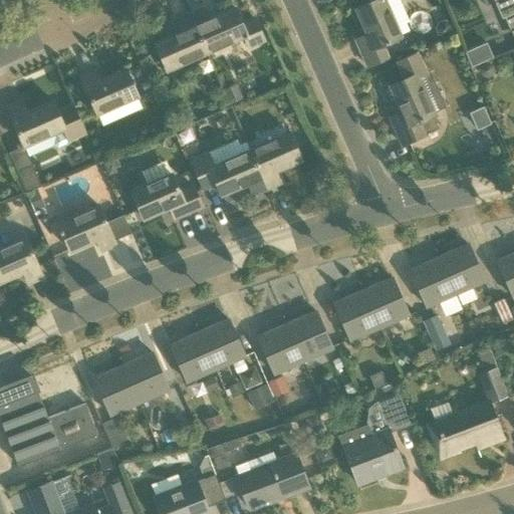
[(402,36),(400,32),(409,28),(396,0),(374,0),(355,9),(367,34),(355,39),(367,66),(388,57),(382,45),(402,36)]
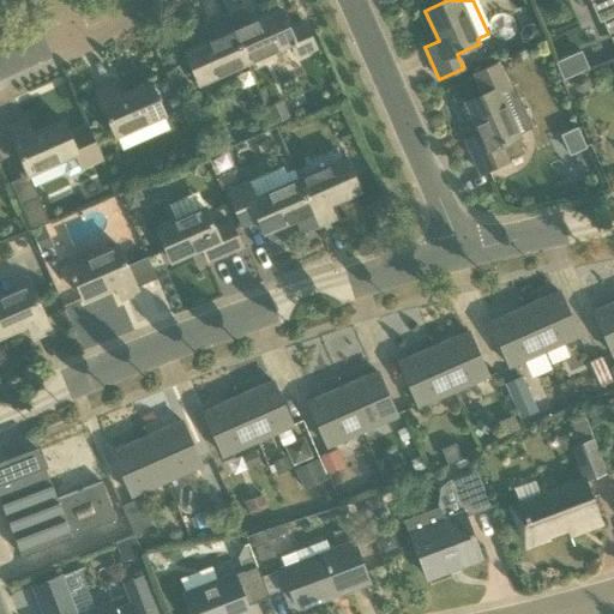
[(613,0),(591,0),(601,20),(603,19),(611,37),(613,35),(613,0)]
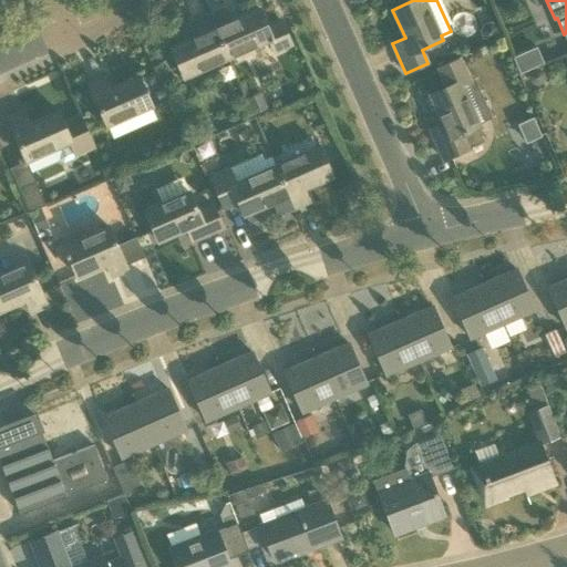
[(209,16),(228,59),(268,41),(274,53),(292,45),(281,21),(267,27),(259,9),(230,21),(225,9),(209,16)]
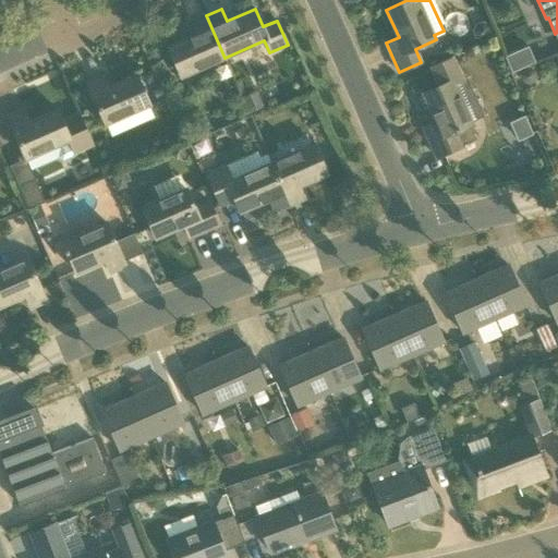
[(182,76),(225,58),(206,15),(191,22),(196,34),(168,47),(182,76)]
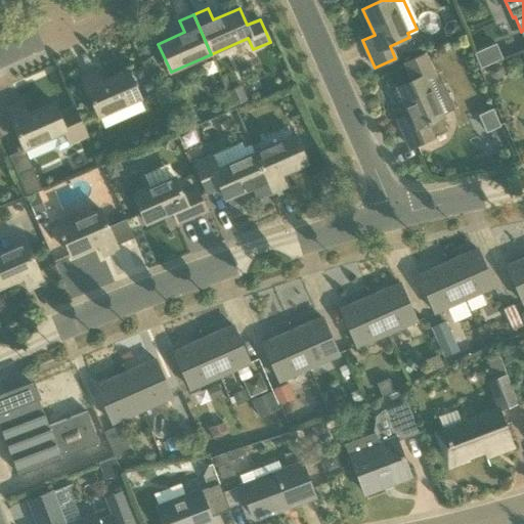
[(460,37),(463,30),(461,24),(453,20),(447,23),(444,29),(446,36),(452,39),(460,37)]
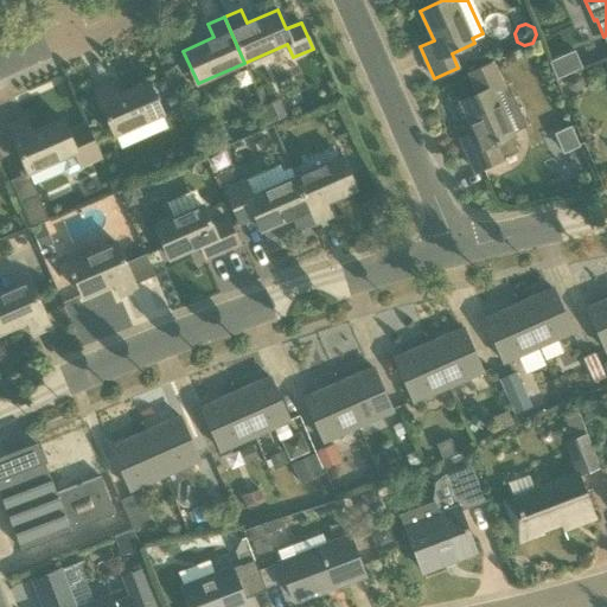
[(550,61),(557,78),(582,68),(575,50),(550,61)]
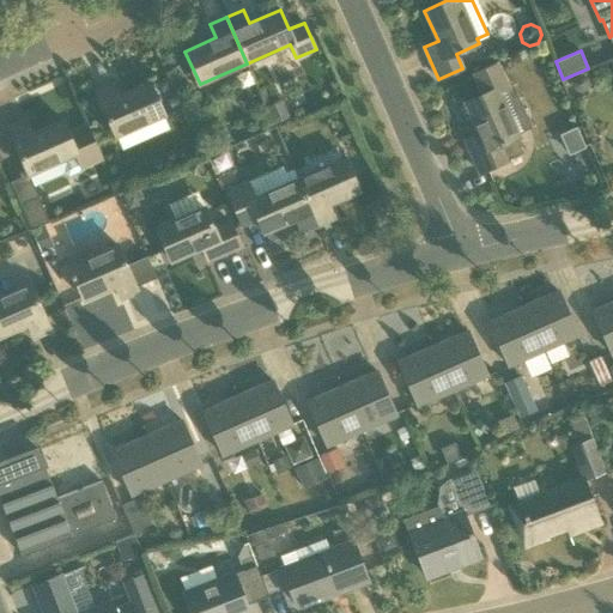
[(471,73),(480,96),(465,102),(479,133),(465,139),(480,174),(509,161),(508,159),(523,153),(517,137),(520,137),(501,92),(510,87),(498,61),(471,73)]
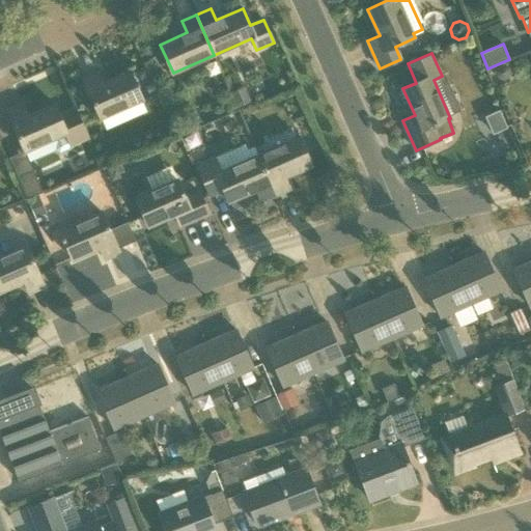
[(503,80),(508,78),(510,73),(508,67),(503,65),(498,67),(496,73),(497,78),(503,80)]
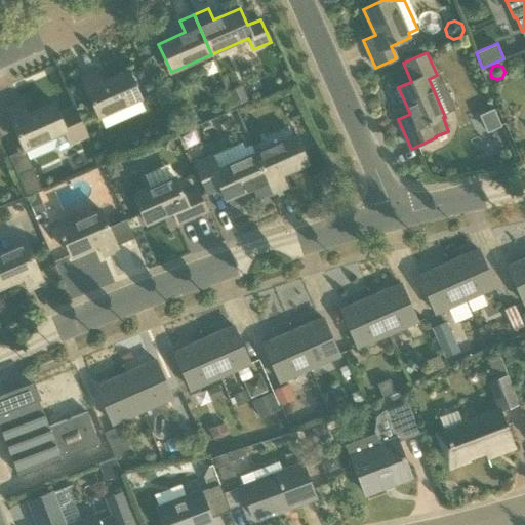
[(140,99),(128,71),(102,82),(96,71),(82,77),(99,117),(140,99)]
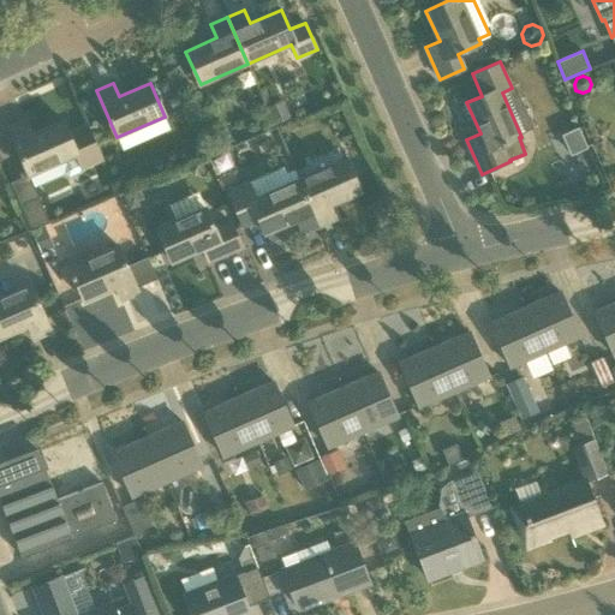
[(284,100),(268,107),(275,125),(291,118),(284,100)]
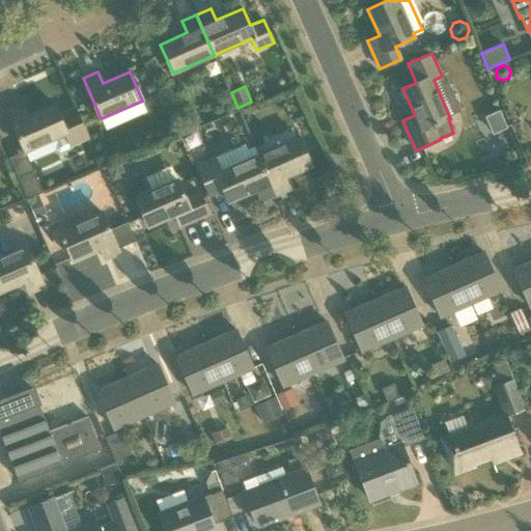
[(7,111),(25,151),(66,134),(72,145),(89,137),(76,108),(59,115),(55,104),(28,116),(23,105),(7,111)]
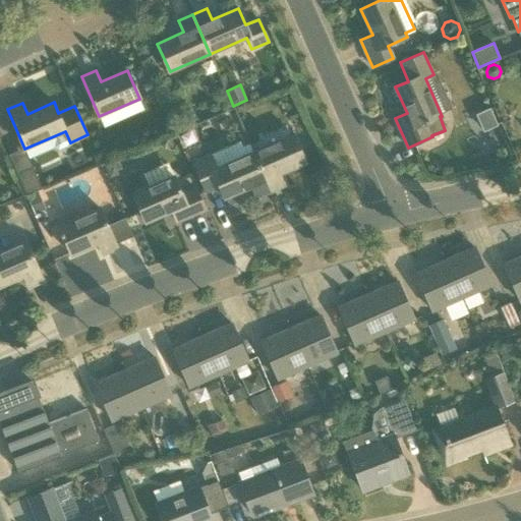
[(499,126),(490,108),(476,115),(484,132),(499,126)]
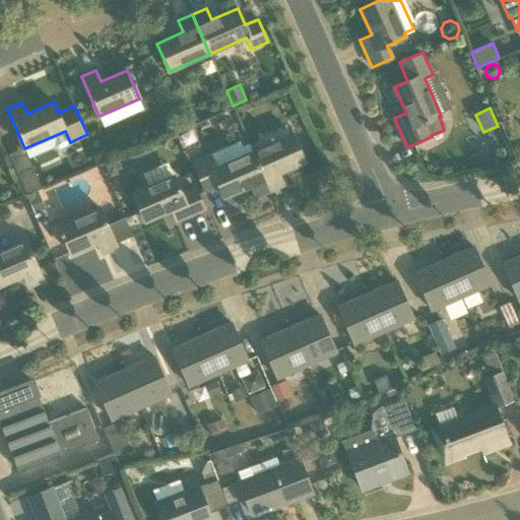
[(252,152),(269,191),(284,185),(279,174),(305,163),(293,134),(252,152)]
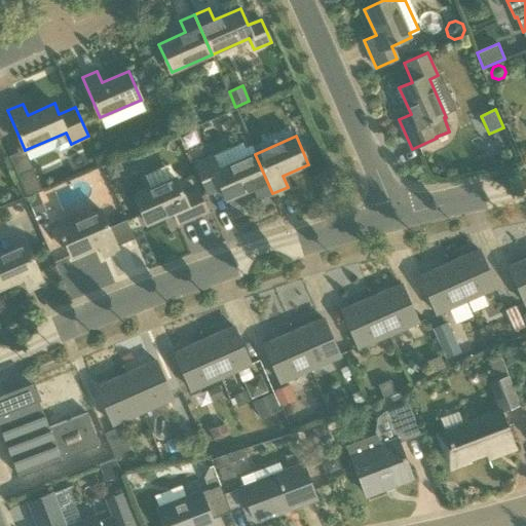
[(259,200),(272,193),(255,154),(219,170),(213,154),(194,162),(208,193),(221,188),(227,199),(254,188),(259,200)]
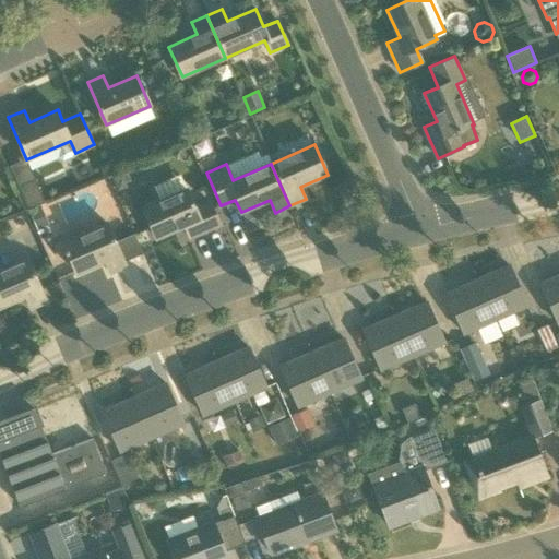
[(125,174),(113,178),(118,191),(125,189),(128,181),(125,174)]
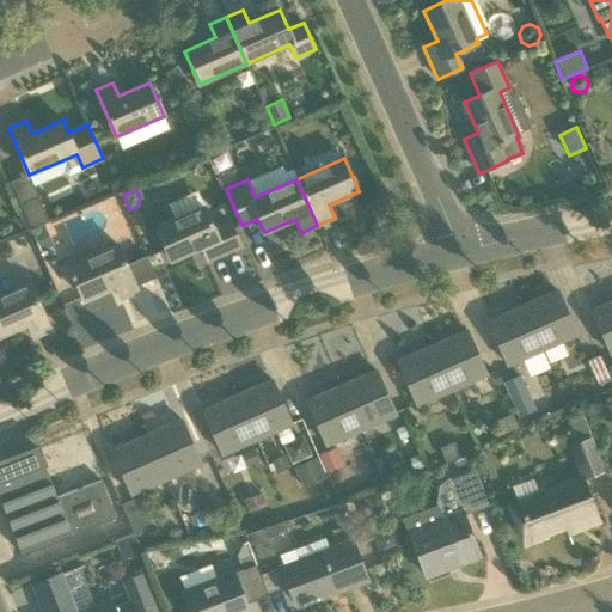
[(38,195),(20,203),(31,228),(49,221),(38,195)]
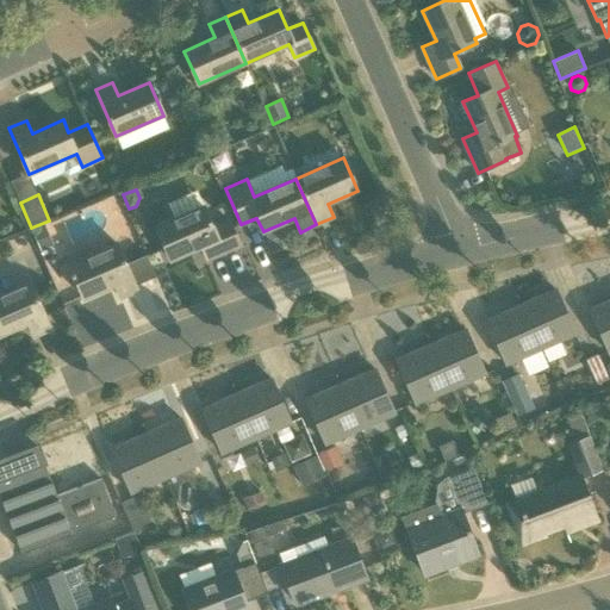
[(229,219),(213,226),(204,206),(156,226),(170,260),(201,247),(207,260),(241,246),(229,219)]
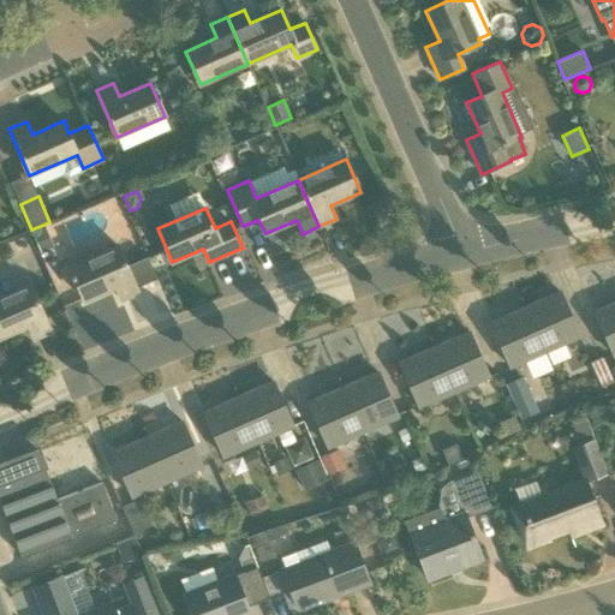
[(54,248),(47,228),(34,234),(42,252),(54,248)]
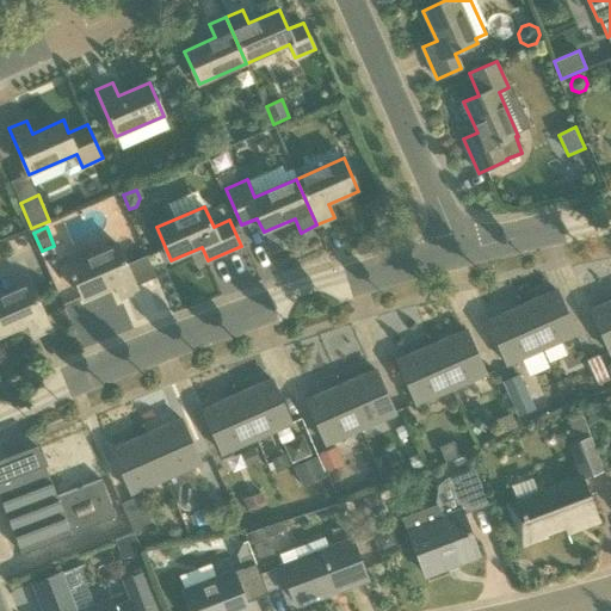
[(121,298),(139,291),(118,245),(69,266),(84,298),(115,285),(121,298)]
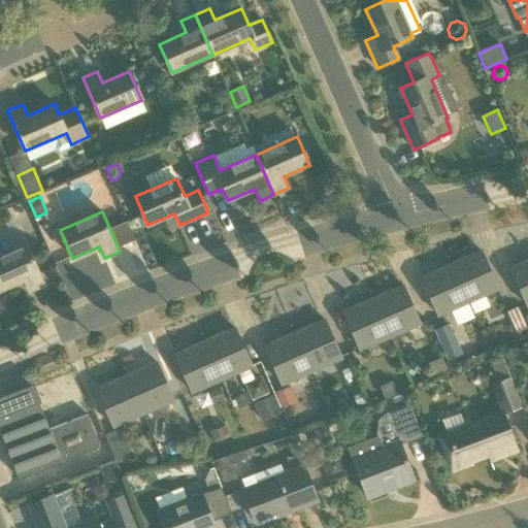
[(0,290),(24,279),(29,291),(44,285),(27,244),(0,256),(0,290)]
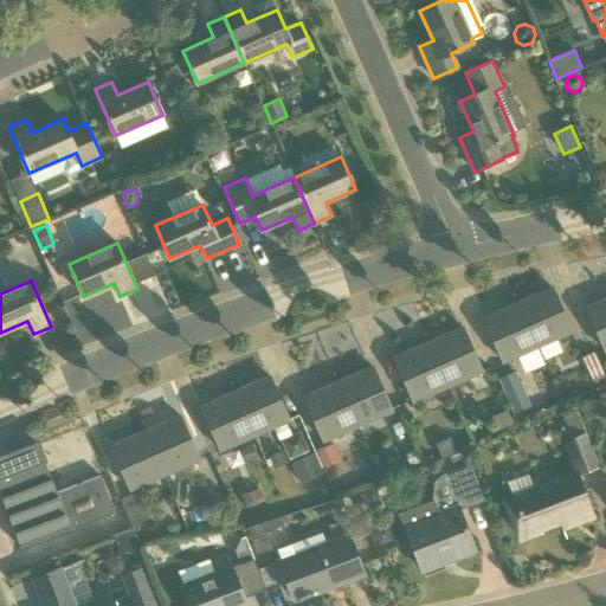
[(517,302),(537,347),(572,331),(552,288),(517,302)]
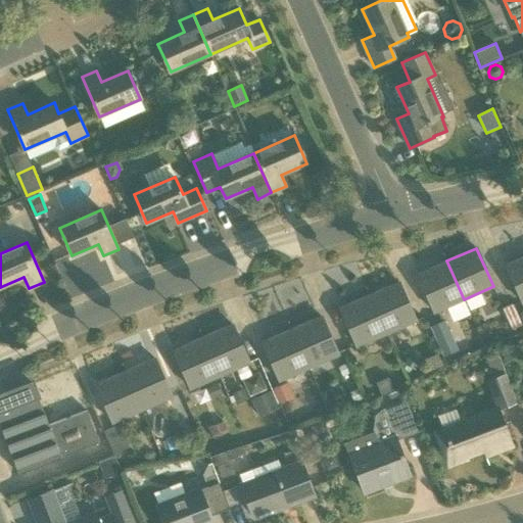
[(522,303),(522,302),(522,256),(506,265),(522,303)]
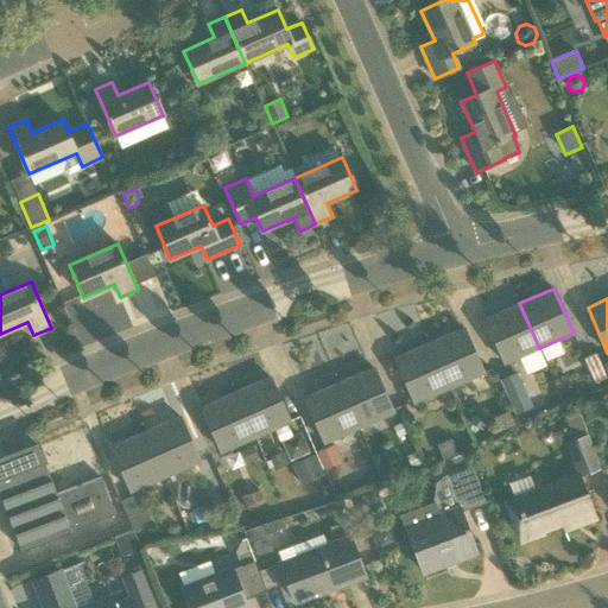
[(505,363),(539,348),(519,303),(486,318),(505,363)]
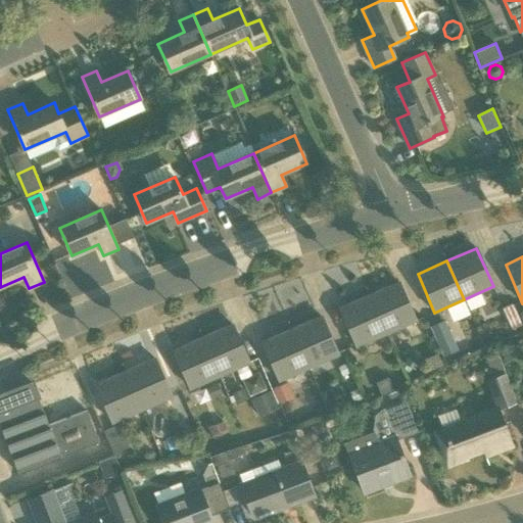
[(369,295),(386,334),(415,321),(398,282),(369,295)]
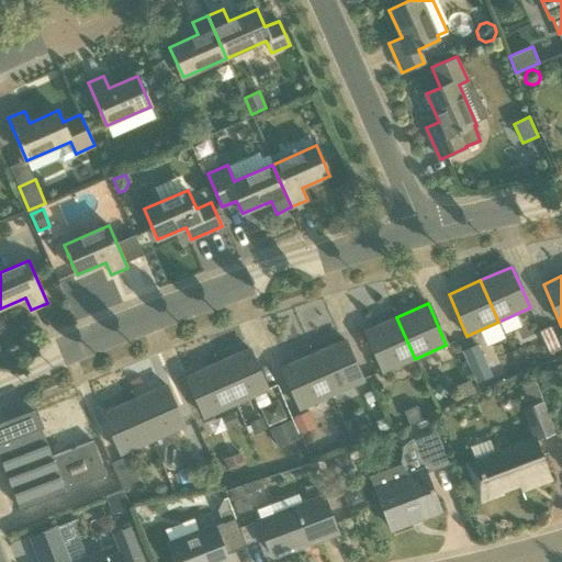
[(383,372),(415,359),(396,317),(366,332),(383,372)]
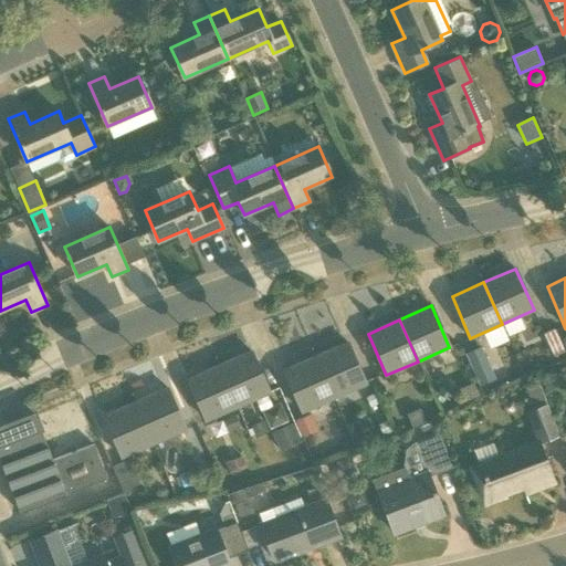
[(565,362),(565,353),(555,329),(544,334),(553,355),(548,357),(554,367),(565,362)]
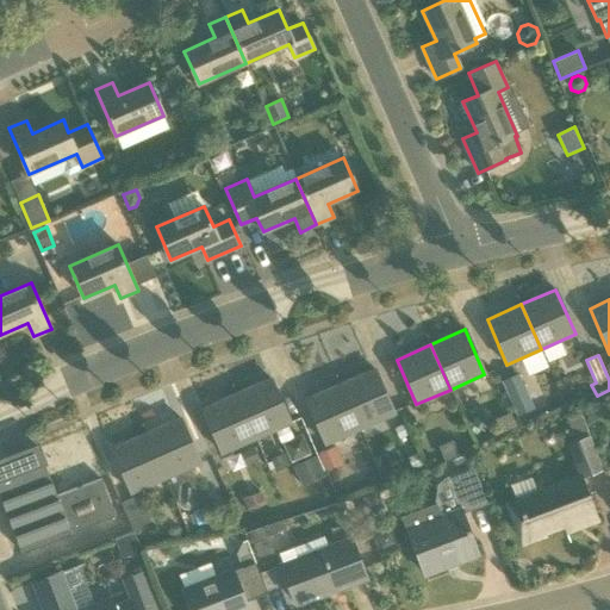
[(337,385),(358,430),(394,414),(374,369),(337,385)]
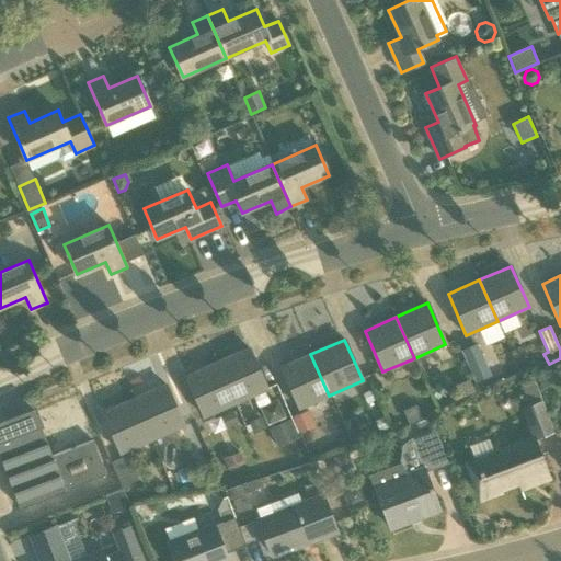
[(478,344),(462,351),(477,384),(492,376),(478,344)]
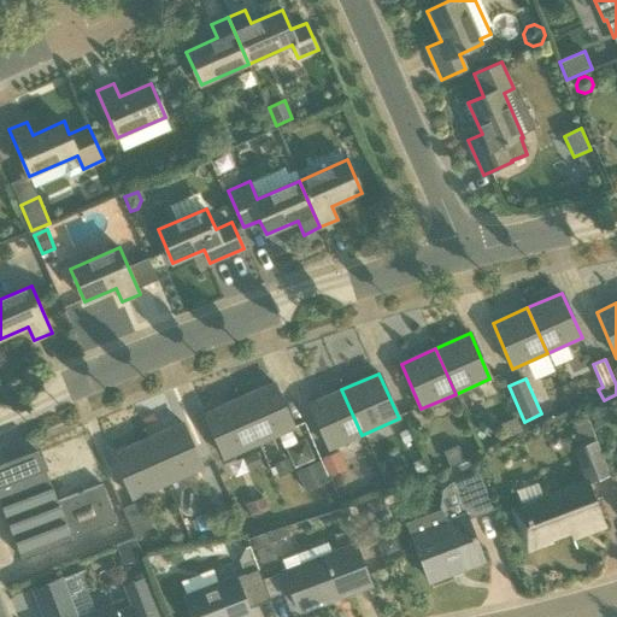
[(240,398),(259,444),(294,428),(274,383),(240,398)]
